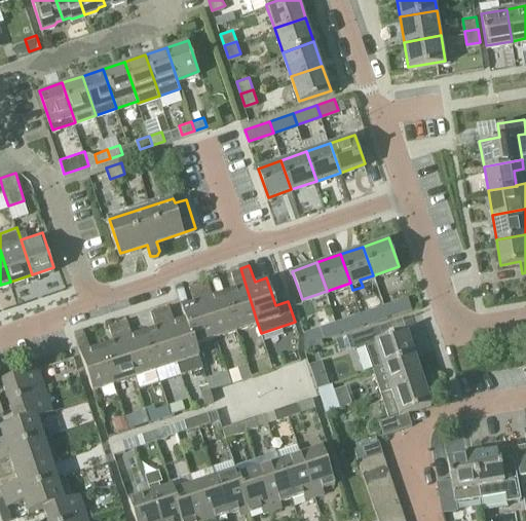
[(236,328),(257,322),(239,268),(230,271),(235,288),(224,292),(236,328)]
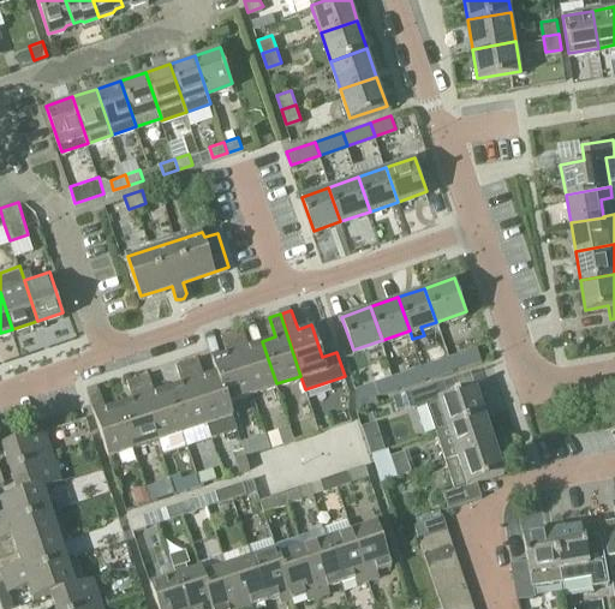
[(276,383),(262,341),(248,345),(243,326),(231,329),(251,392),(276,383)]
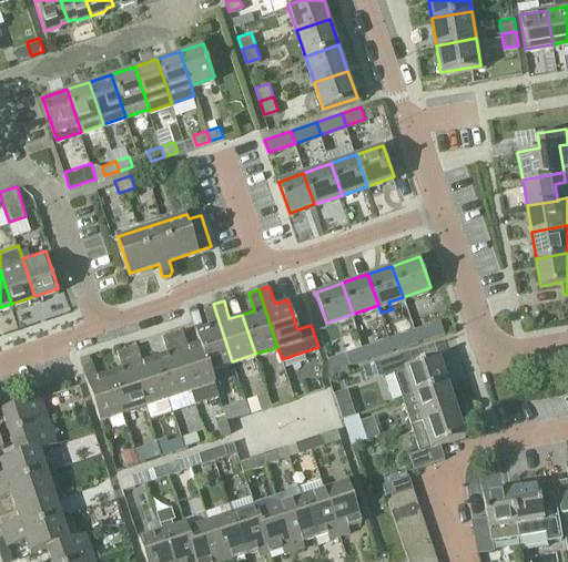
[(211,368),(232,361),(213,304),(203,307),(209,325),(196,329),(201,341),(211,368)]
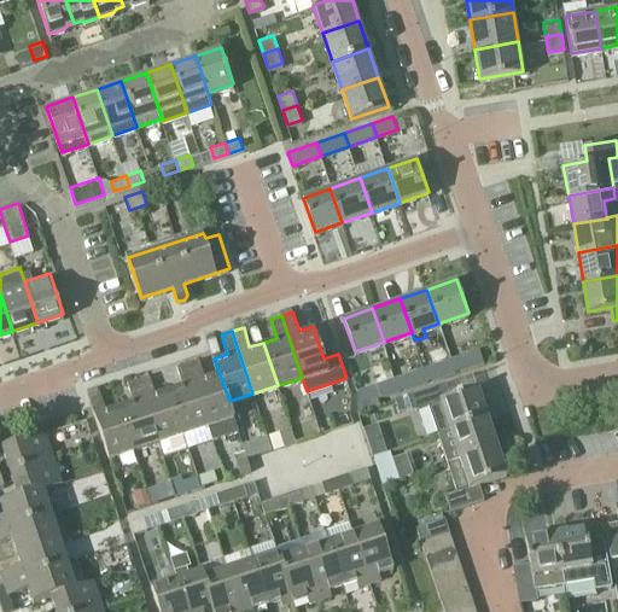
[(449,356),(454,369),(484,360),(479,347),(449,356)]
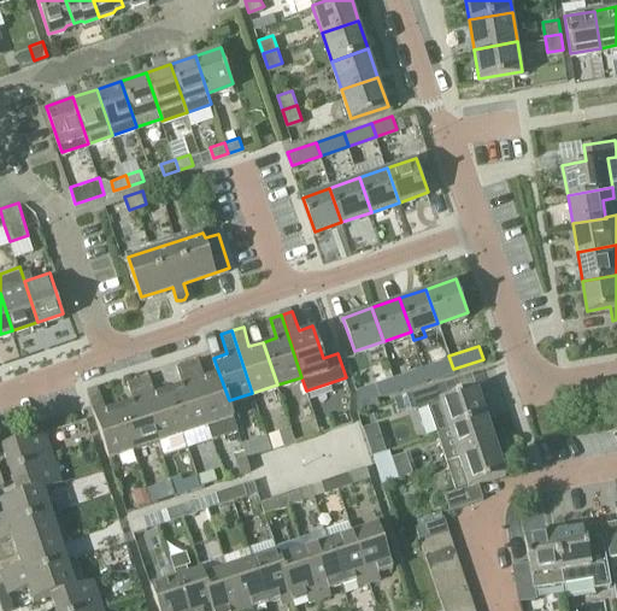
[(188,359),(187,360),(207,423),(212,436),(238,427),(234,415),(229,400),(218,371),(206,375),(199,356),(188,359)]
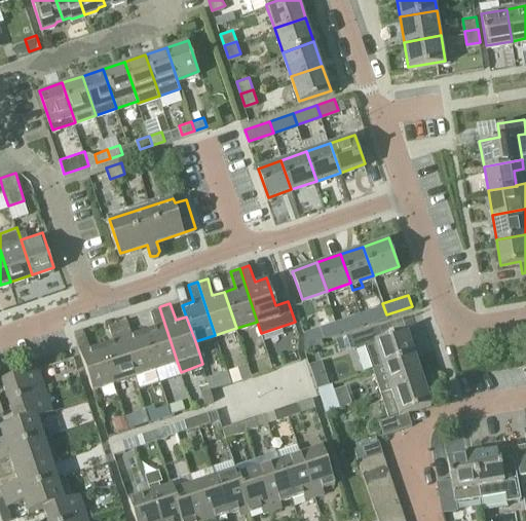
[(364,323),(386,314),(382,303),(360,311),(364,323)]
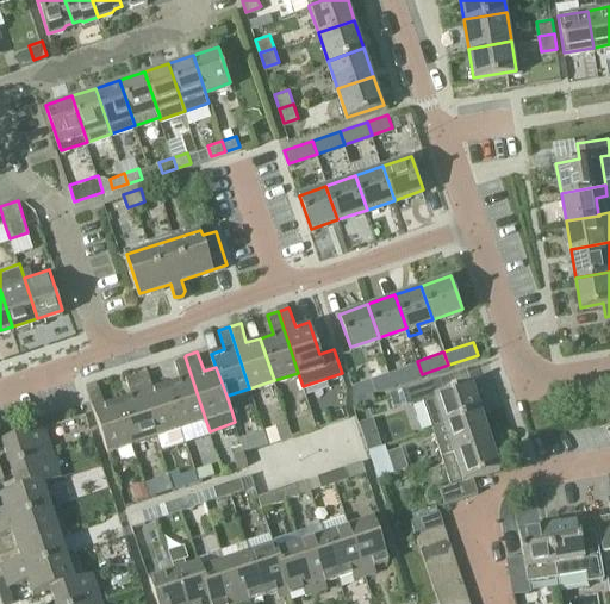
[(182,378),(168,383),(182,427),(205,418),(185,356),(176,359),(182,378)]
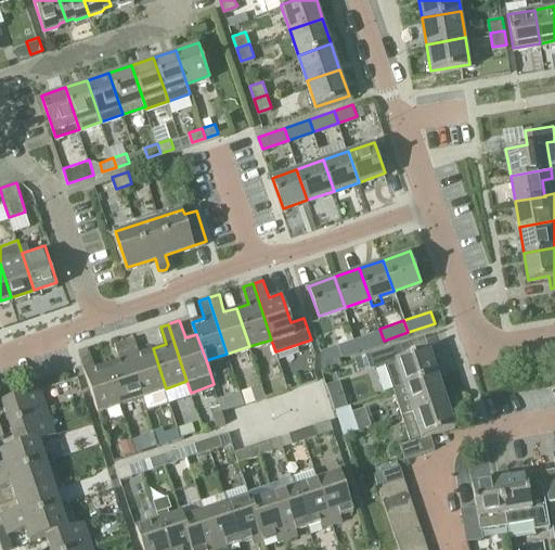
[(341,342),(335,344),(339,356),(360,348),(356,337),(353,329),(339,333),(341,342)]
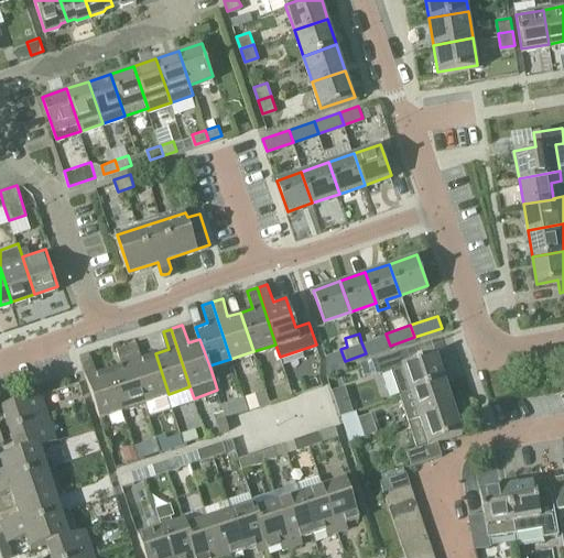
[(361,341),(366,353),(390,346),(386,334),(361,341)]
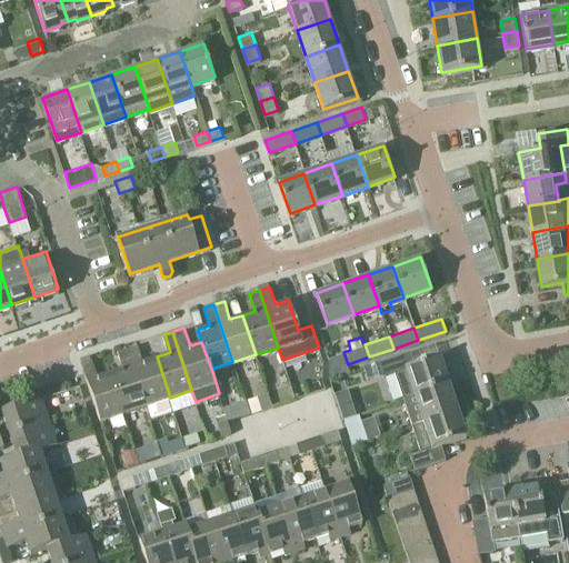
[(128,347),(127,347),(146,405),(148,404),(170,398),(157,357),(143,361),(138,343),(128,347)]
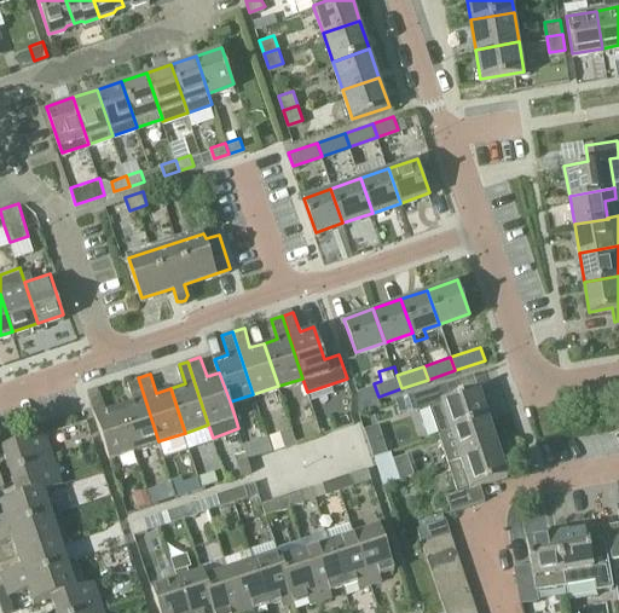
[(121,404),(120,404),(134,449),(136,449),(158,441),(138,377),(127,381),(133,400),(121,404)]
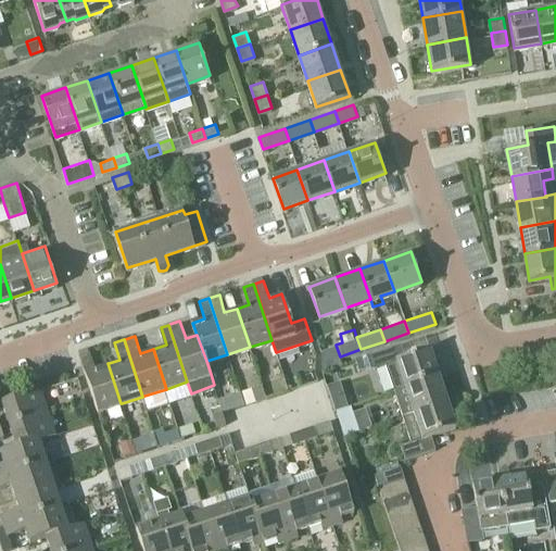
[(401,343),(369,352),(375,367),(386,364),(394,389),(406,385),(439,374),(430,348),(405,357),(401,343)]
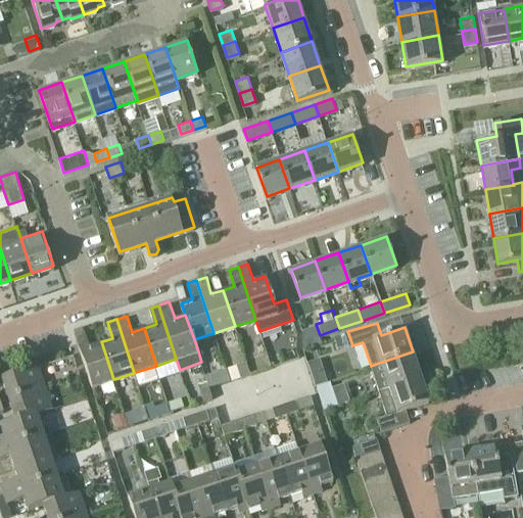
[(85,330),(76,333),(78,340),(93,386),(113,379),(101,341),(90,345),(85,330)]
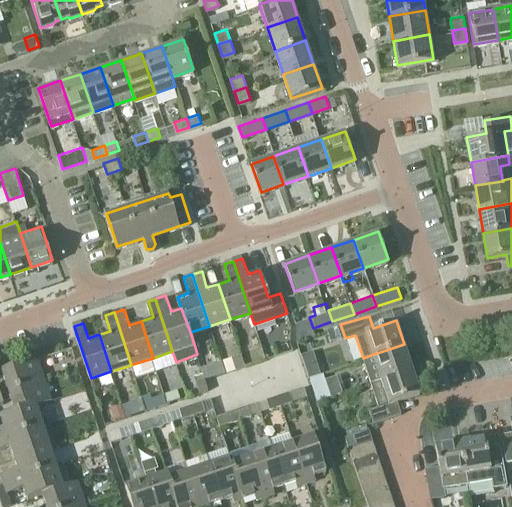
[(374,354),(363,358),(371,381),(412,368),(404,344),(374,354)]
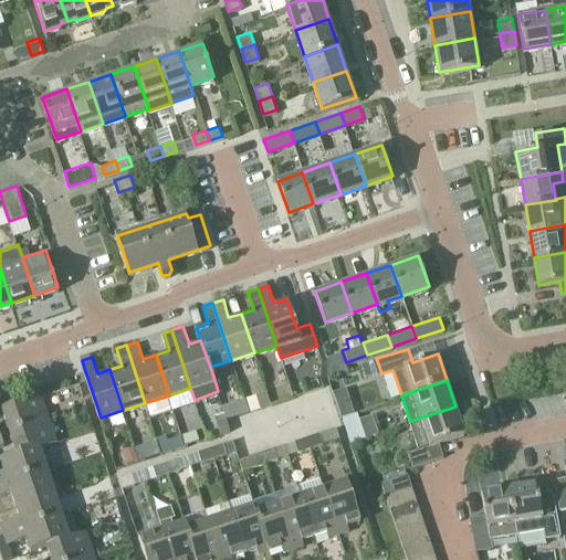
[(268,392),(258,395),(261,405),(271,402),(268,392)]
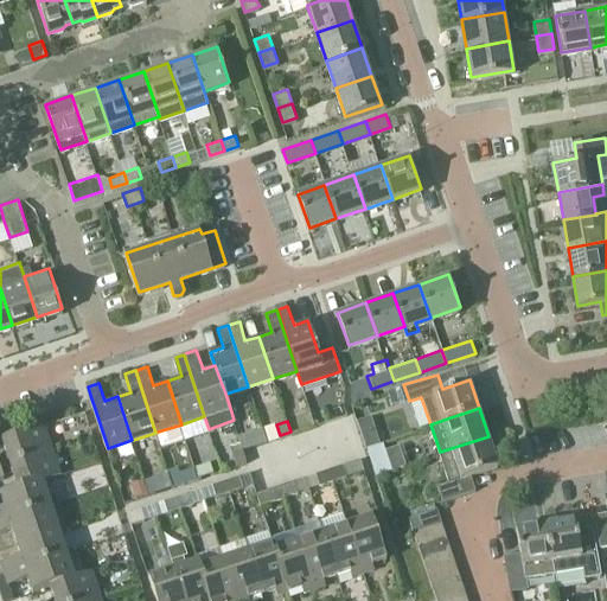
[(10,461),(52,447),(44,422),(2,436),(10,461)]
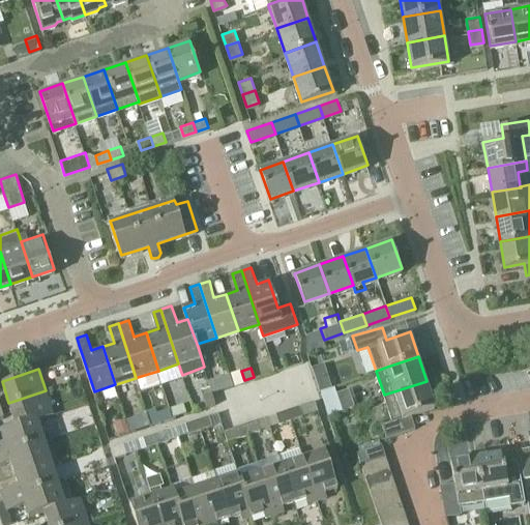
[(331,385),(327,373),(317,377),(321,388),(331,385)]
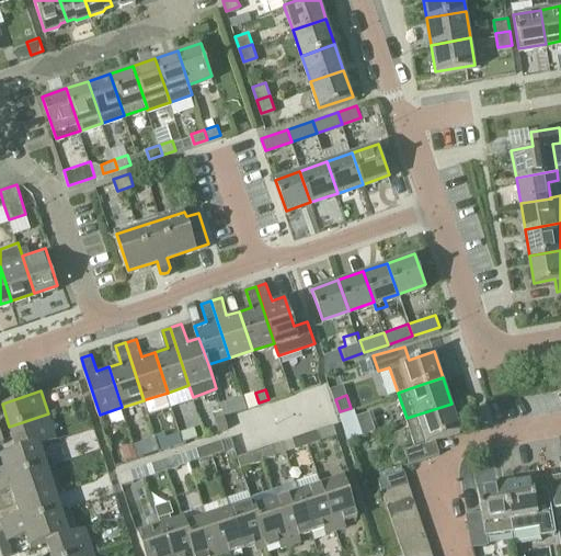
[(415,444),(404,447),(409,462),(441,452),(435,438),(460,430),(451,404),(407,418),(415,444)]
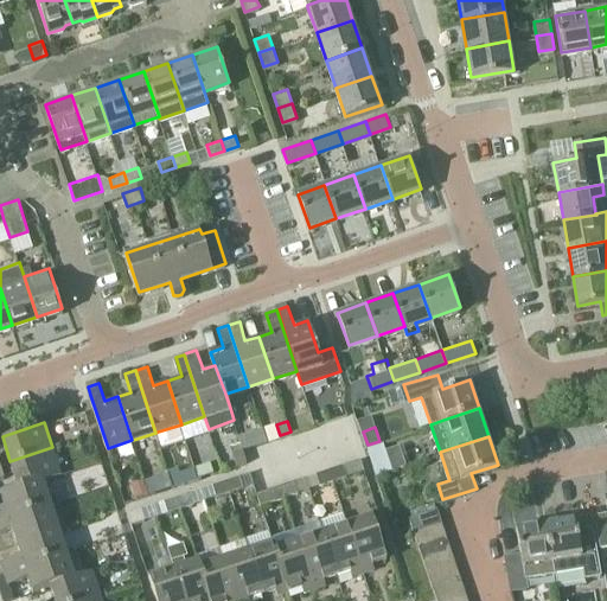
[(43,477),(43,478),(61,472),(52,447),(10,461),(18,484),(18,485),(43,477)]
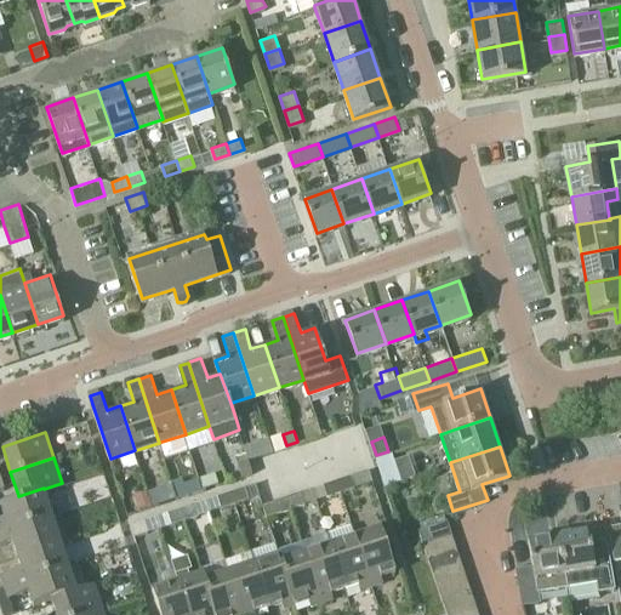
[(248,457),(237,461),(241,474),(252,471),(248,459),(248,457)]
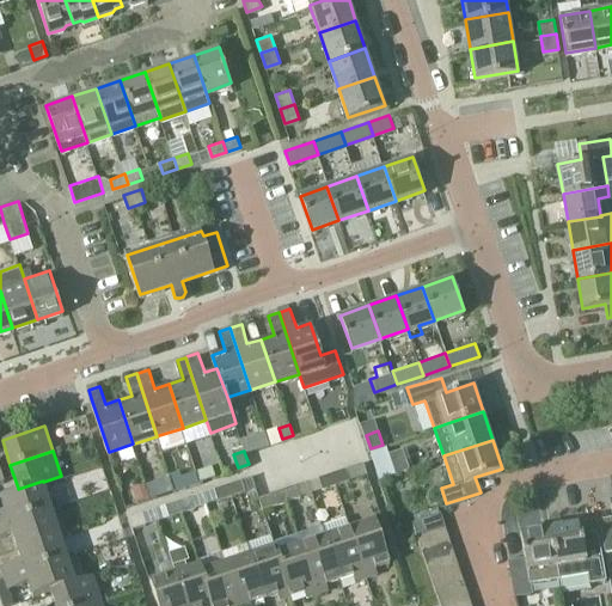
[(212,461),(196,466),(200,478),(215,473),(212,461)]
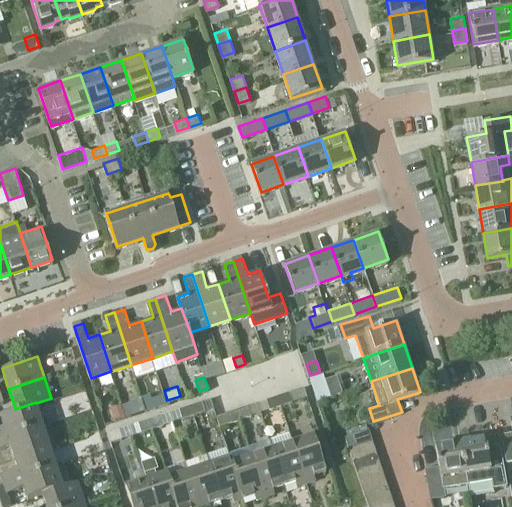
[(277,394),(280,404),(292,400),(289,390),(277,394)]
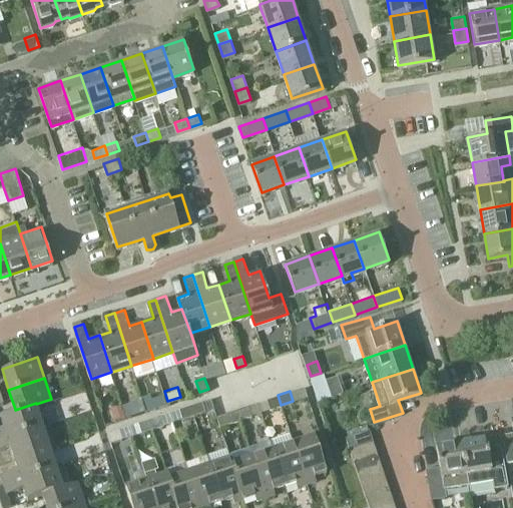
[(271,408),(281,405),(278,395),(267,399),(271,408)]
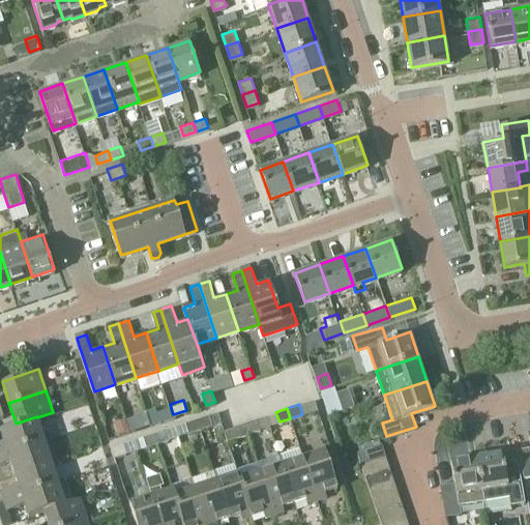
[(197,417),(200,428),(211,424),(208,414),(197,417)]
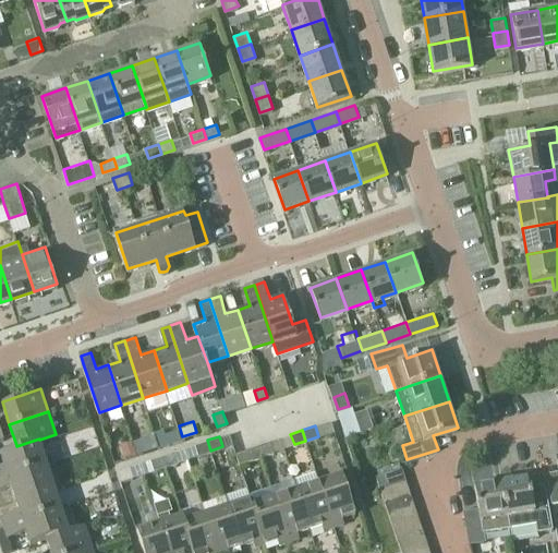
[(0,477),(47,461),(39,440),(39,439),(16,446),(16,445),(1,452),(4,464),(0,465),(0,477)]
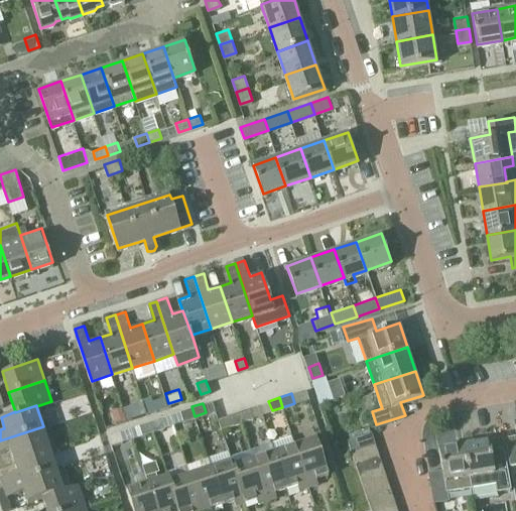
[(125,408),(127,416),(138,413),(135,405),(125,408)]
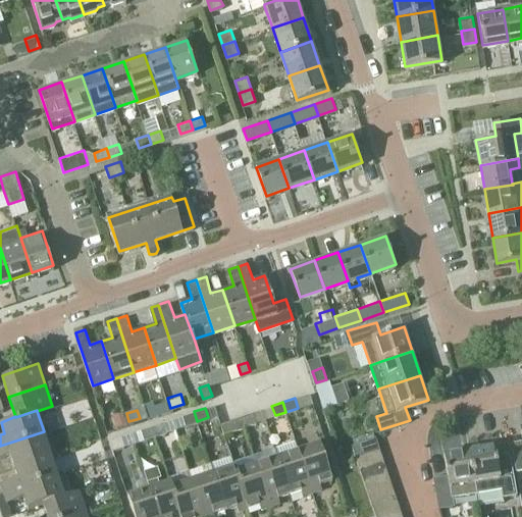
[(186,424),(197,421),(194,411),(183,415),(186,424)]
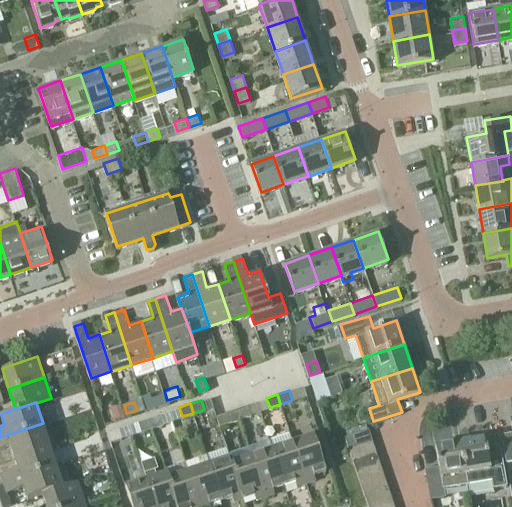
[(123,404),(111,407),(114,416),(126,413),(123,404)]
